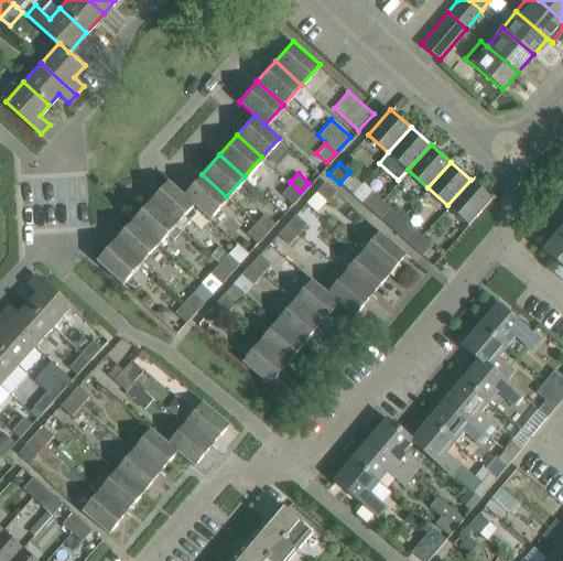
[(226,196),(202,174),(183,194),(192,204),(207,218),(226,196)]
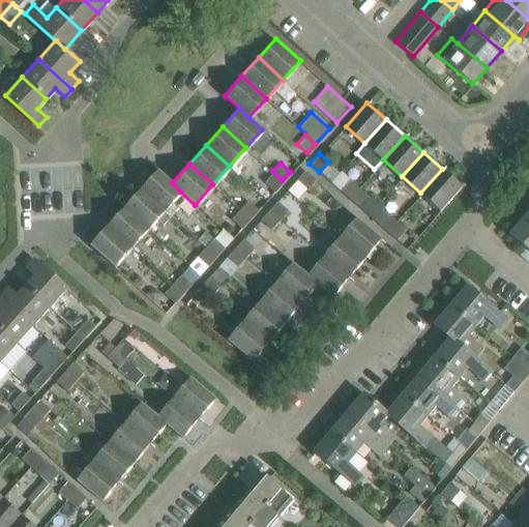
[(180,192),(172,182),(157,169),(140,188),(169,214),(176,206),(171,202),(180,192)]
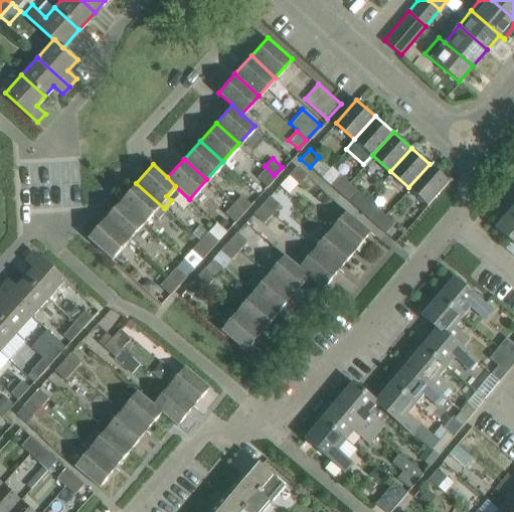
[(426,204),(448,180),(430,164),(408,187),(426,204)]
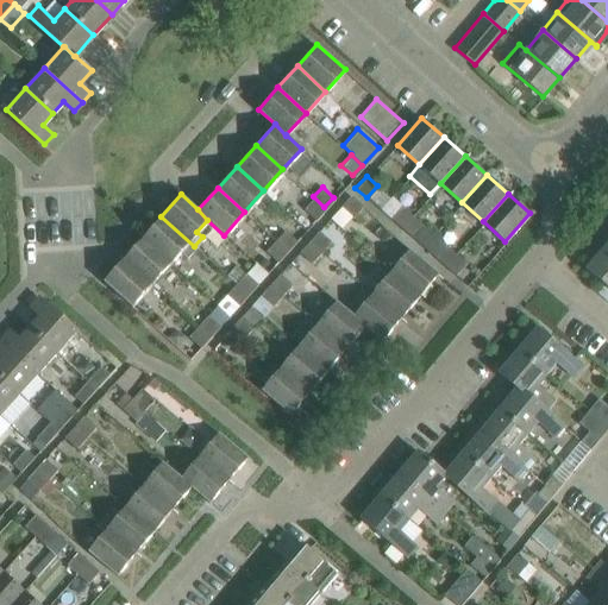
[(351,215),(361,205),(349,195),(339,205),(351,215)]
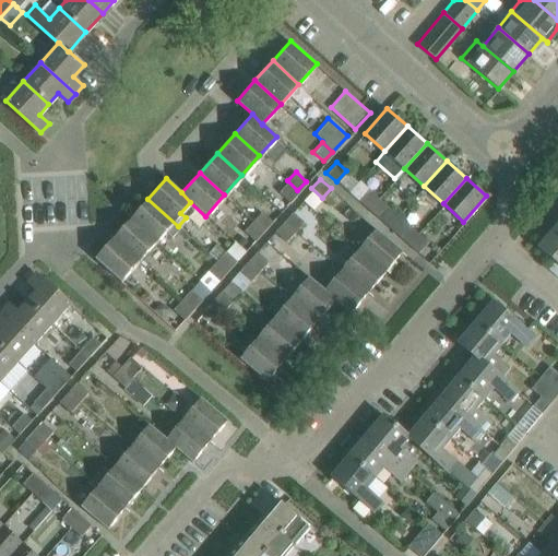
[(297,190),(287,180),(277,190),(288,200),(297,190)]
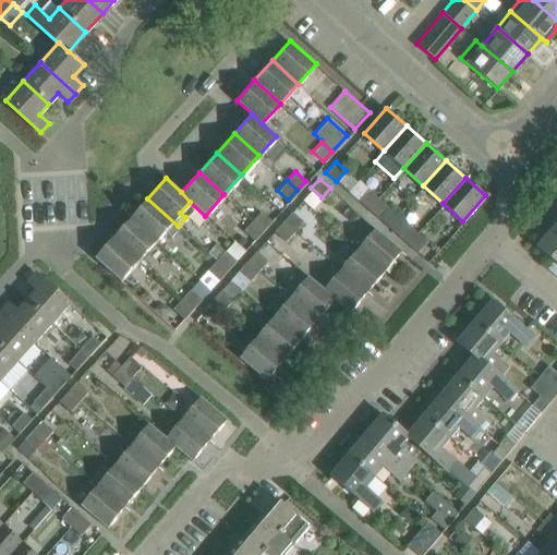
[(376,198),(366,189),(356,181),(348,191),(356,200),(366,208),(376,198)]
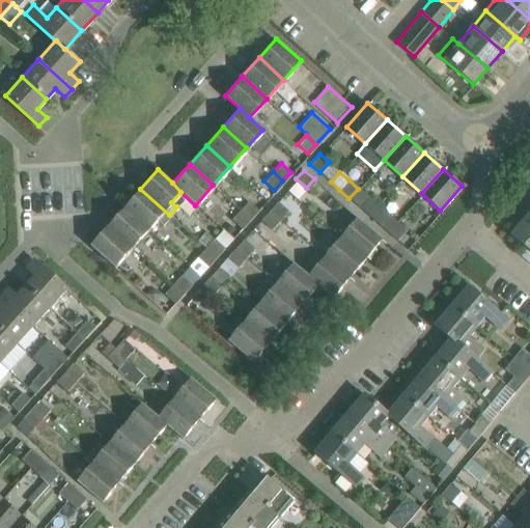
[(169,215),(140,189),(123,206),(148,228),(157,220),(161,224),(169,215)]
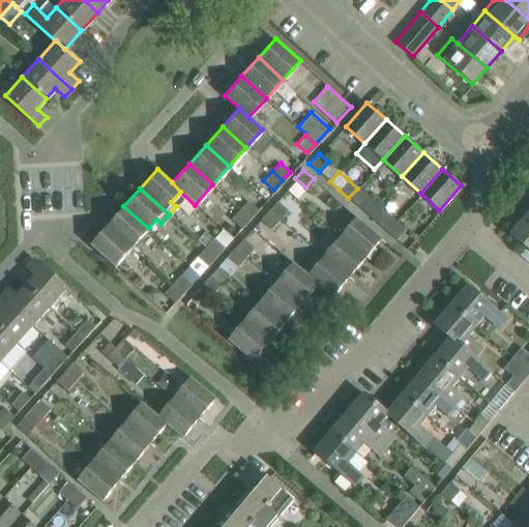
[(377,205),(366,197),(357,188),(348,198),(358,206),(368,214),(377,205)]
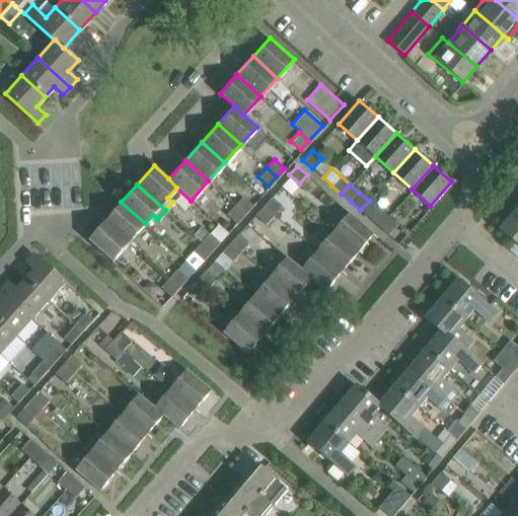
[(243,213),(251,204),(242,196),(233,204),(243,213)]
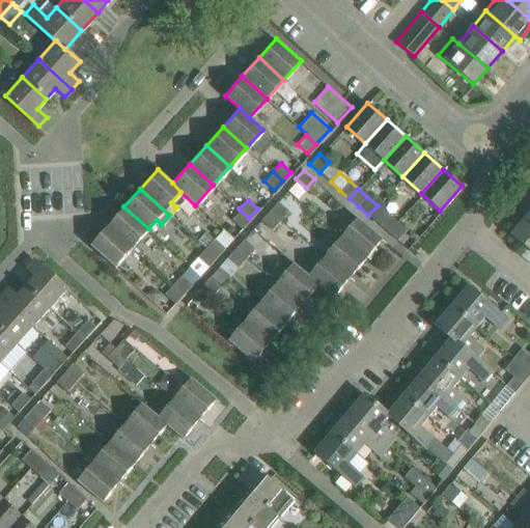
[(278,220),(286,210),(276,201),(268,210),(278,220)]
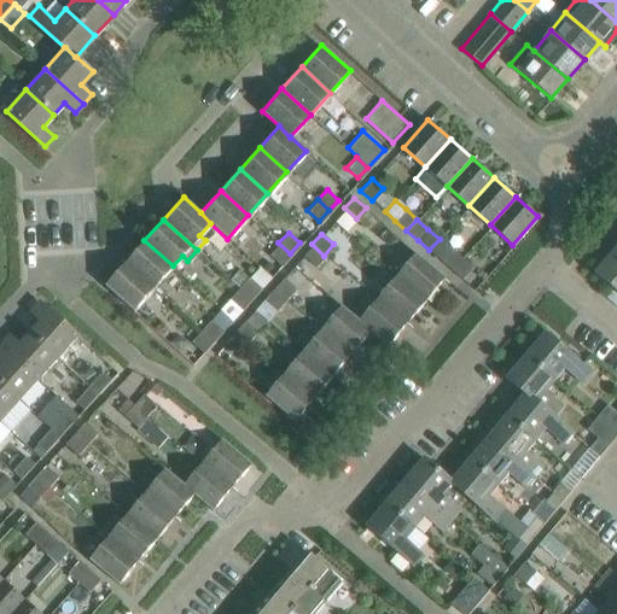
[(173,265),(144,240),(124,262),(153,287),(173,265)]
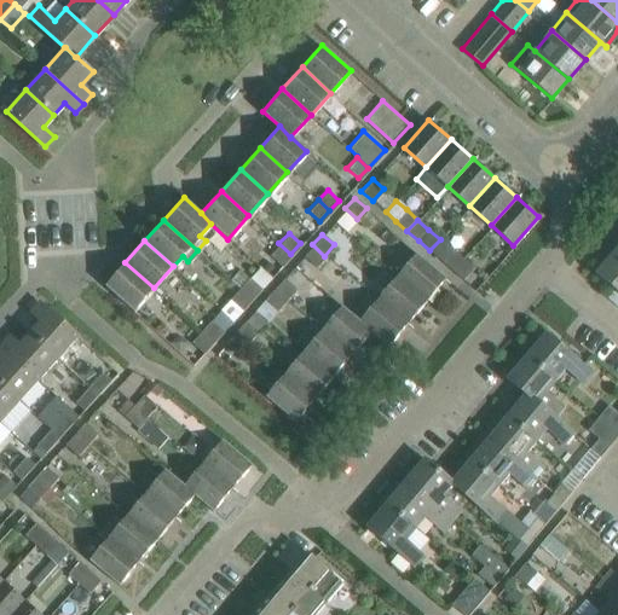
[(290,254),(278,243),(269,254),(281,265),(290,254)]
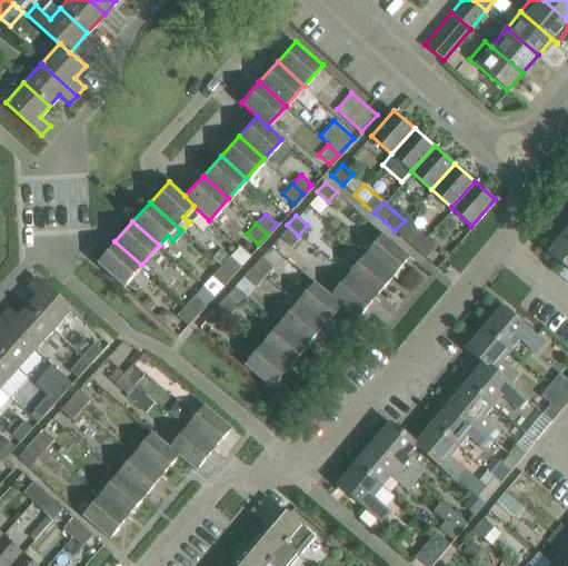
[(298,236),(287,225),(278,235),(289,245),(298,236)]
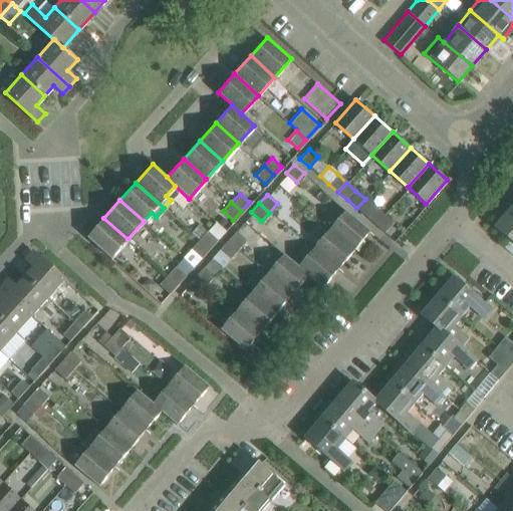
[(375,223),(385,213),(375,205),(366,215),(375,223)]
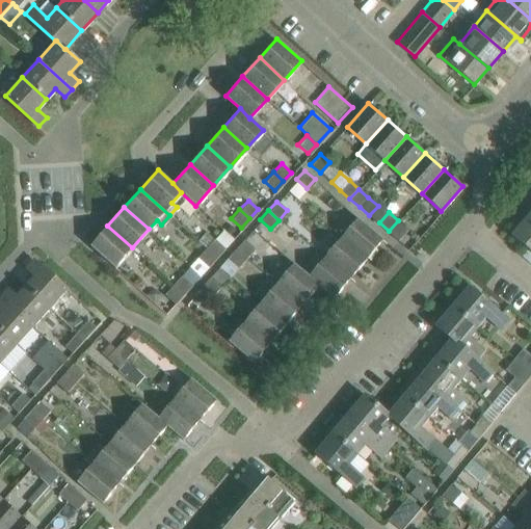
[(382,238),(367,225),(356,216),(340,236),(366,258),(382,238)]
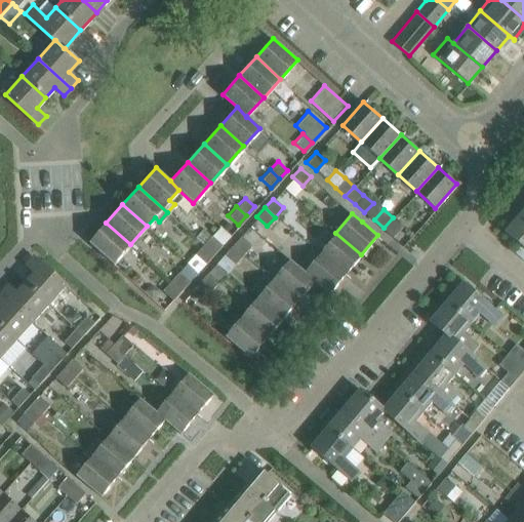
[(523,218),(518,213),(504,231),(523,247),(523,218)]
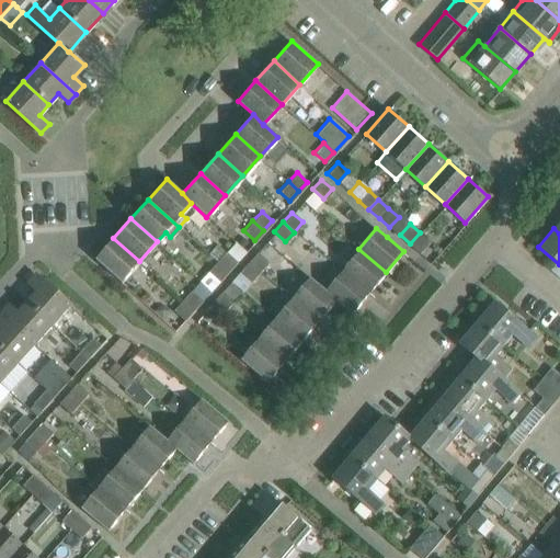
[(420,252),(430,241),(420,232),(410,243),(420,252)]
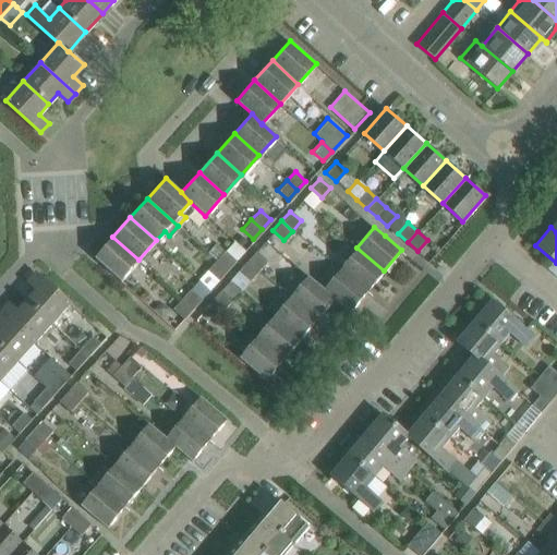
[(138,260),(112,237),(95,256),(120,280),(138,260)]
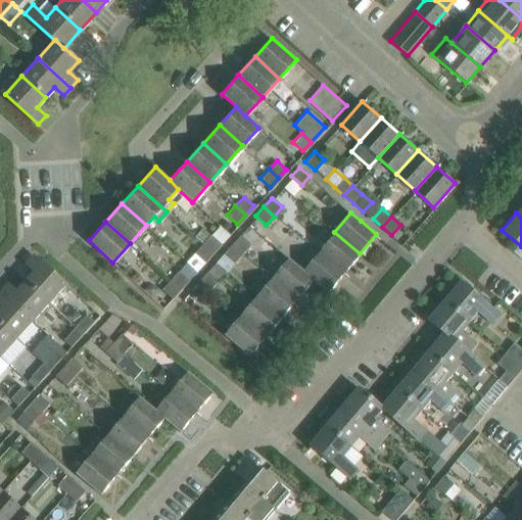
[(247,225),(242,231),(251,240),(257,234),(247,225)]
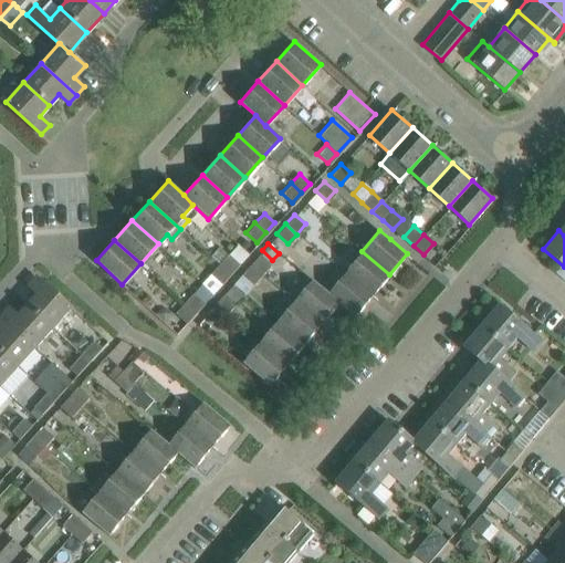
[(239,262),(218,244),(209,254),(219,262),(230,272),(239,262)]
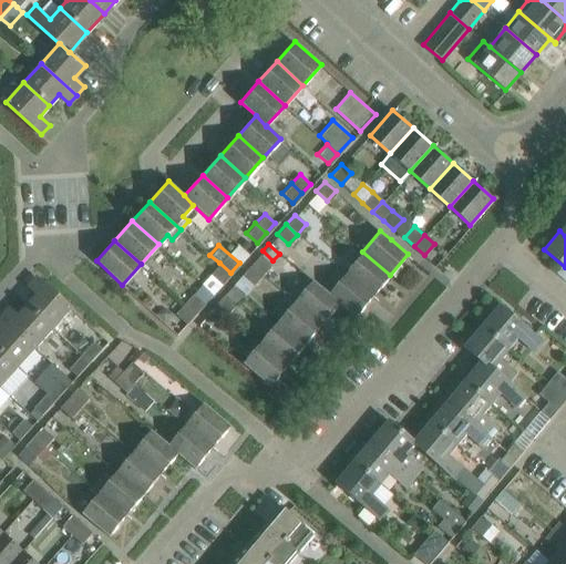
[(390,275),(362,252),(346,272),(373,295),(390,275)]
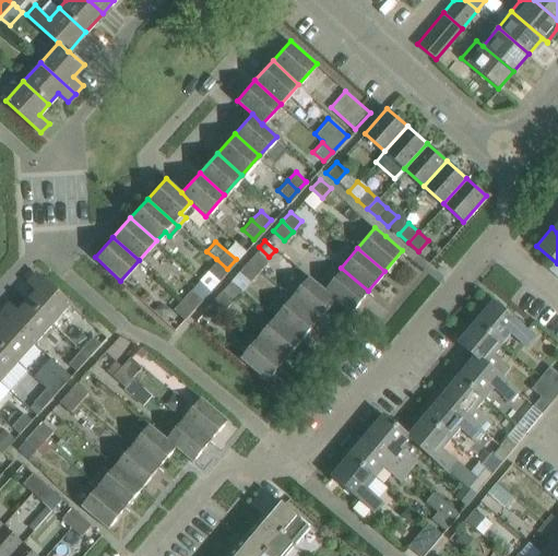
[(265,261),(256,251),(246,260),(257,270),(265,261)]
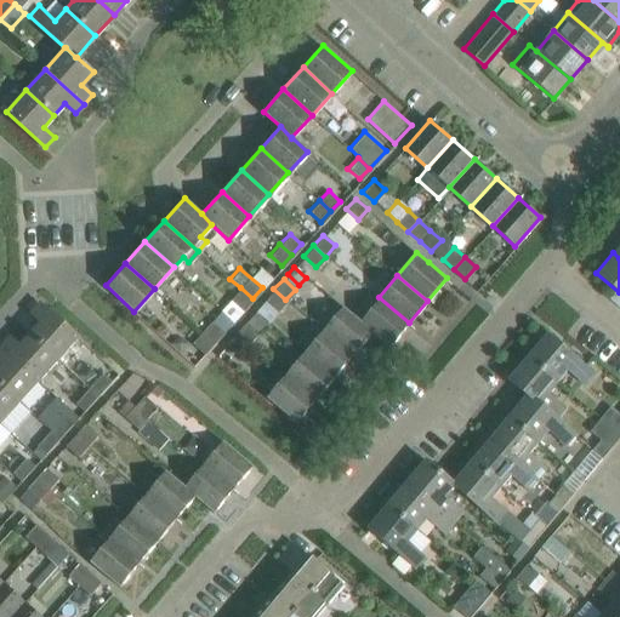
[(252,298),(240,287),(231,298),(243,309),(252,298)]
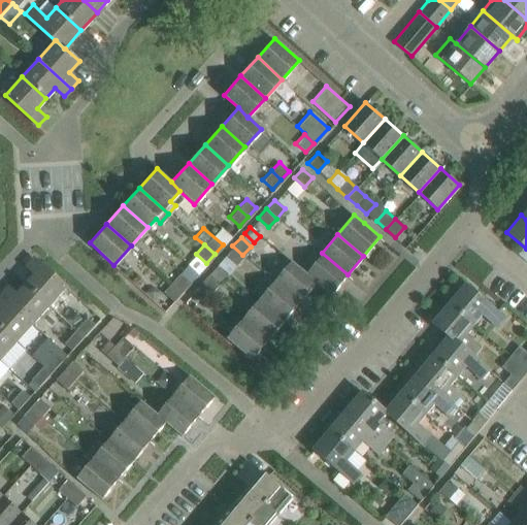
[(242,255),(232,245),(224,255),(234,264),(242,255)]
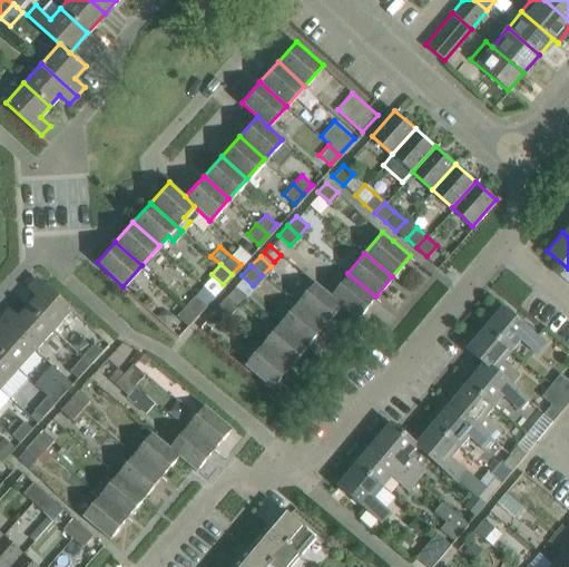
[(568,270),(565,266),(559,273),(568,281),(568,270)]
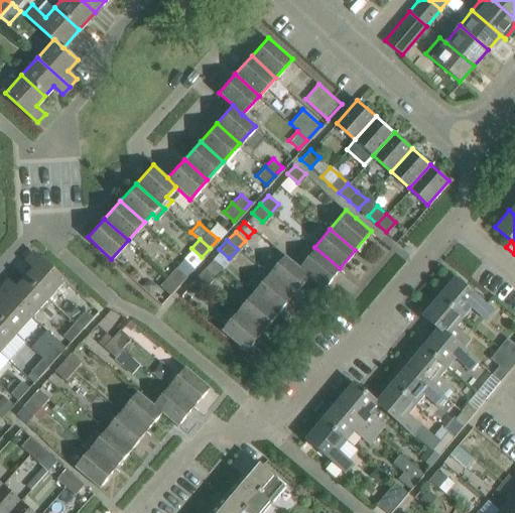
[(314,247),(297,267),(308,275),(323,287),(340,268),(314,247)]
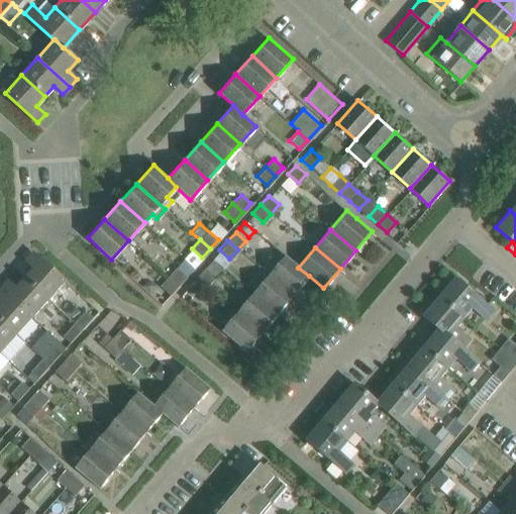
[(65,280),(32,250),(24,260),(33,268),(24,277),(47,298),(65,280)]
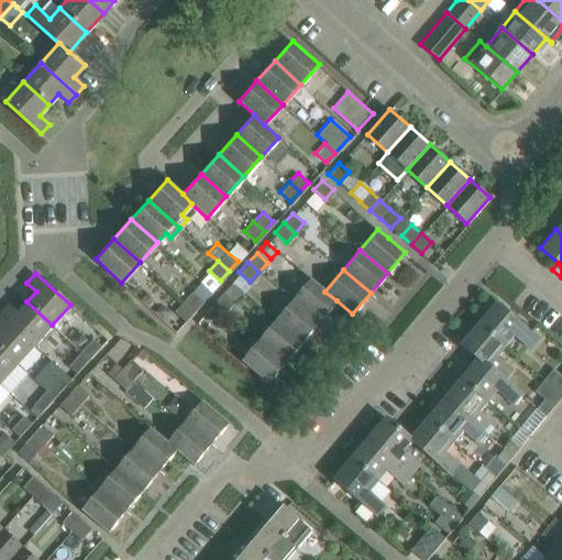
[(337,300),(324,292),(309,278),(293,298),(319,320),(337,300)]
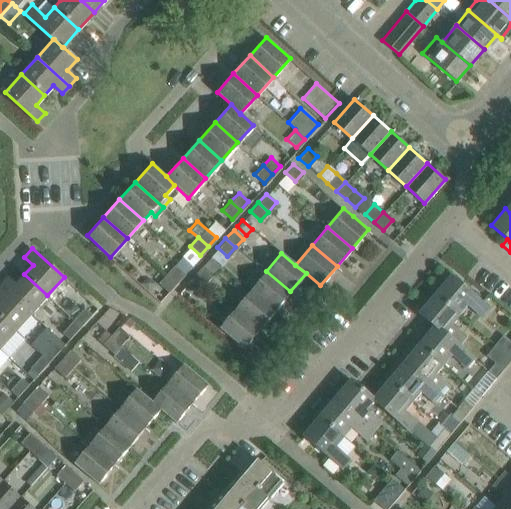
[(168,291),(182,276),(184,274),(174,265),(158,282),(168,291)]
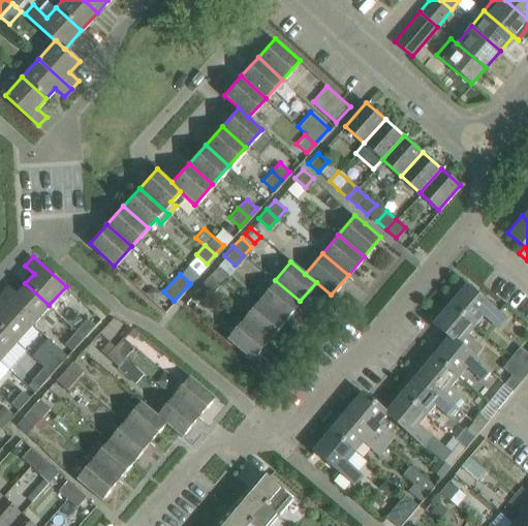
[(218,284),(208,274),(199,283),(210,292),(218,284)]
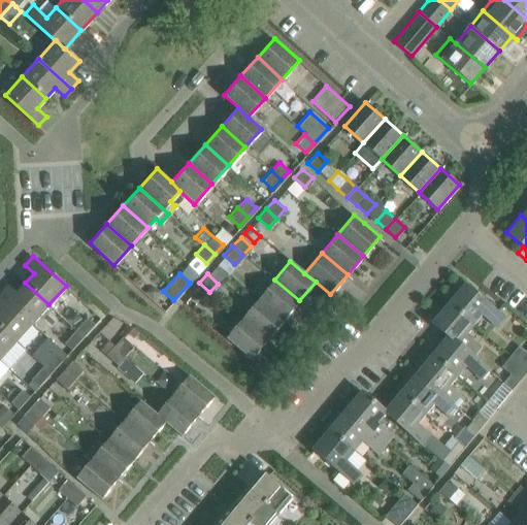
[(299,300),(274,280),(259,298),(284,320),(299,300)]
